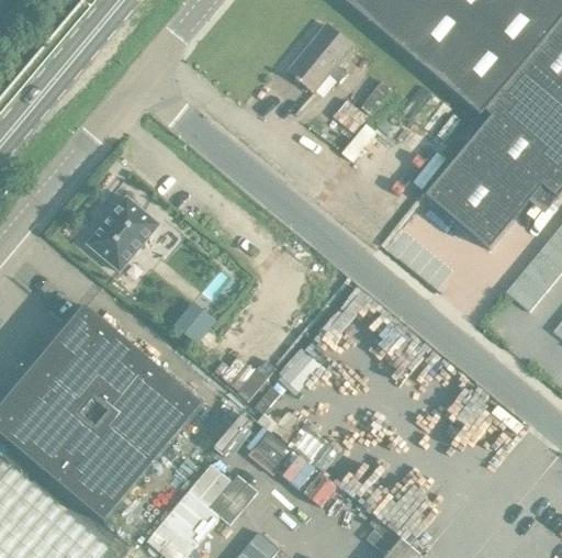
[(345,0),(481,114),(484,111),(493,118),(425,199),(490,253),(550,180),(561,190),(561,0),(345,0)]
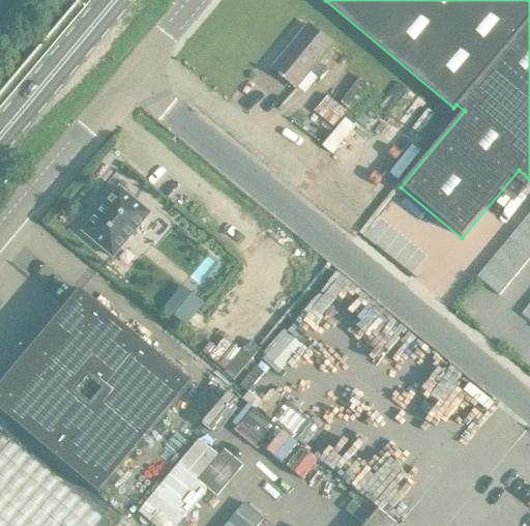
[(293,86),(310,66),(320,76),(327,67),(316,58),(327,45),(302,23),(267,64),(293,86)]
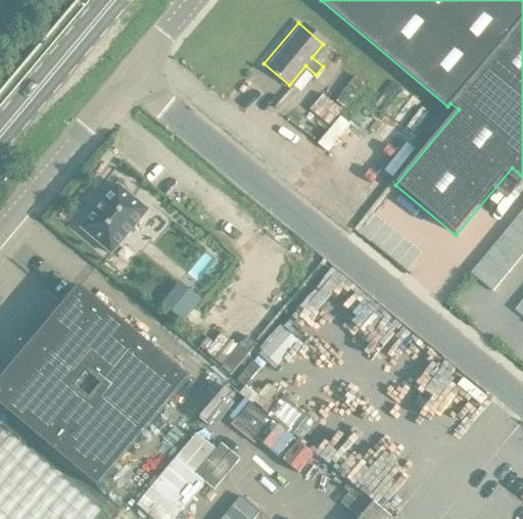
[(117,182),(82,226),(111,250),(148,207),(117,182)]
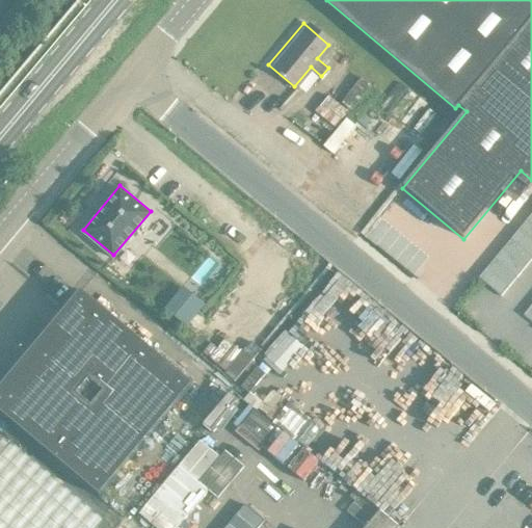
[(531,221),(527,217),(519,227),(531,237),(531,221)]
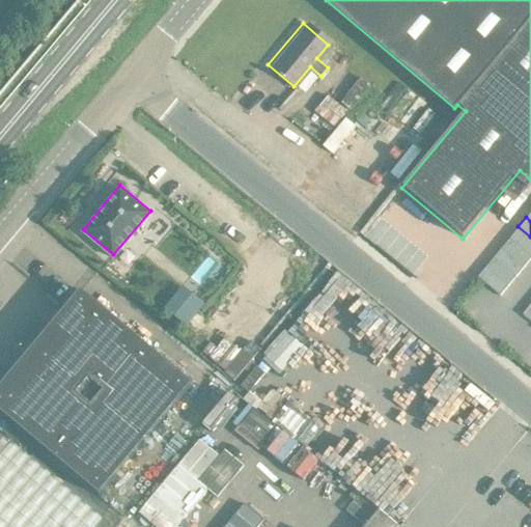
[(530,237),(518,226),(509,236),(530,253),(530,237)]
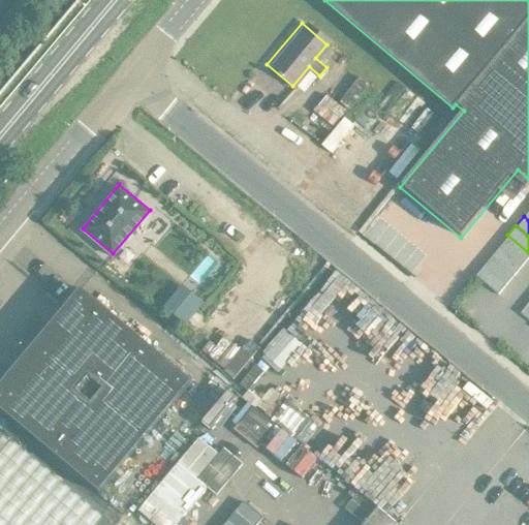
[(528,252),(507,235),(500,245),(522,263),(528,254),(528,252)]
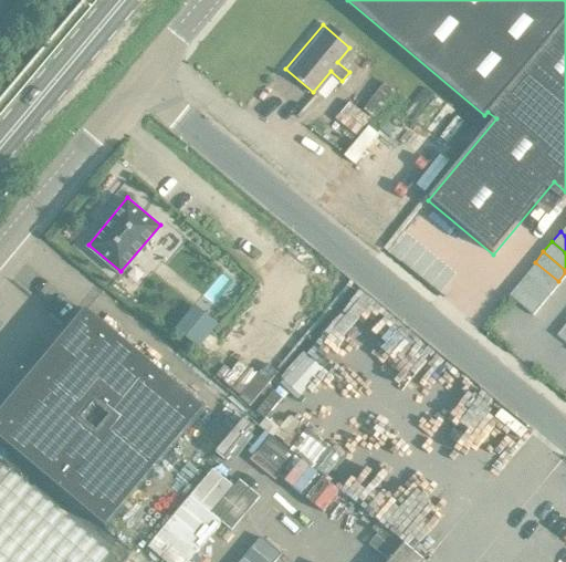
[(535,262),(526,272),(551,292),(558,281),(535,262)]
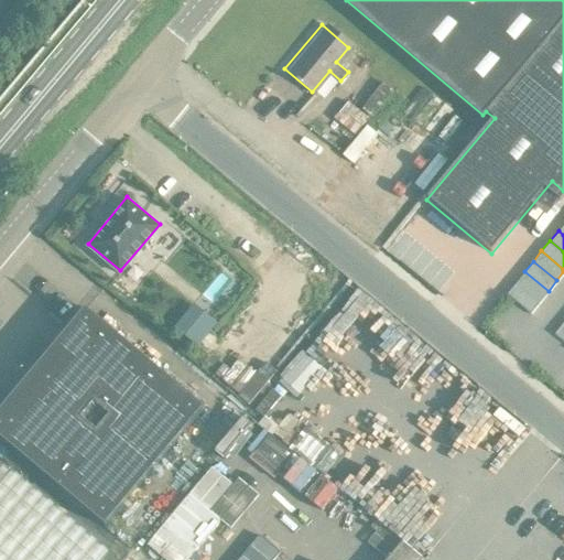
[(524,271),(516,281),(540,301),(549,291),(524,271)]
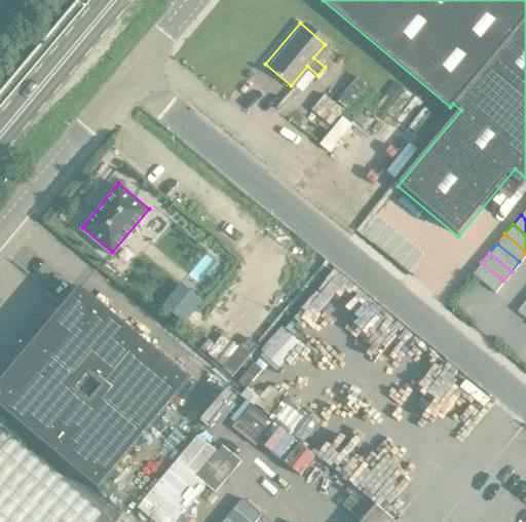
[(481,262),(474,271),(495,290),(503,281),(481,262)]
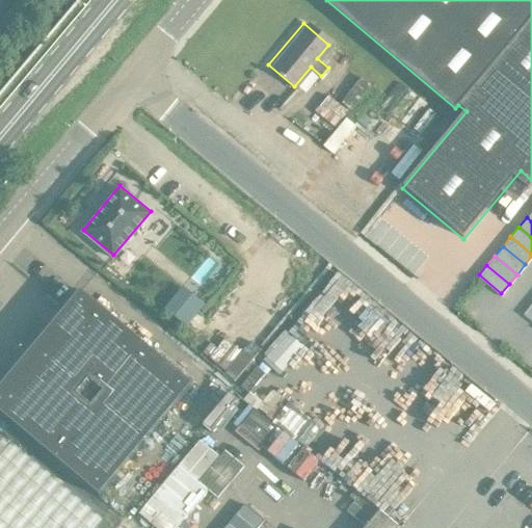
[(0,406),(0,410),(101,496),(192,381),(191,380),(183,391),(137,351),(145,342),(81,288),(51,323),(67,337),(4,411),(0,406)]
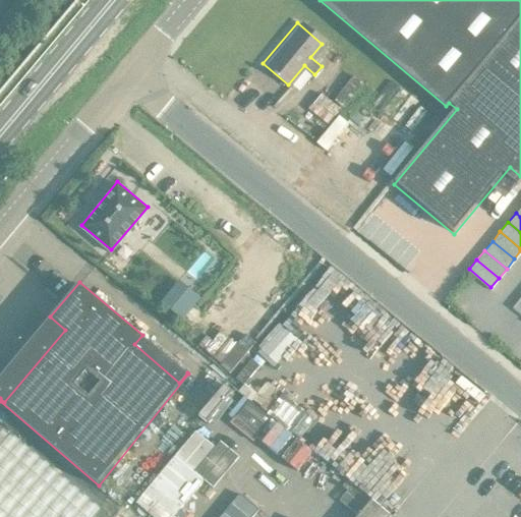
[(60,472),(27,445),(0,421),(0,516),(92,516),(101,507),(60,472)]
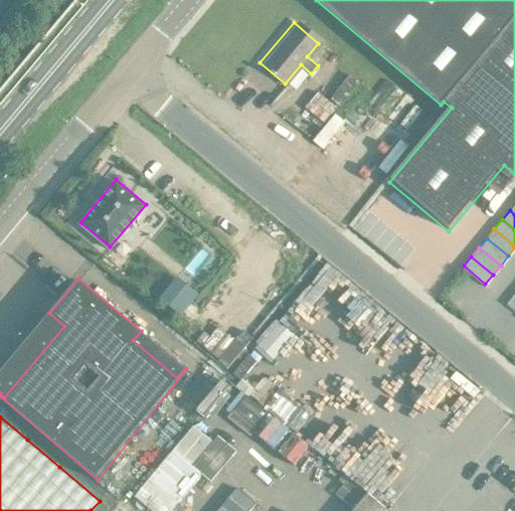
[(352,510),(379,510),(386,503),(370,490),(352,510)]
